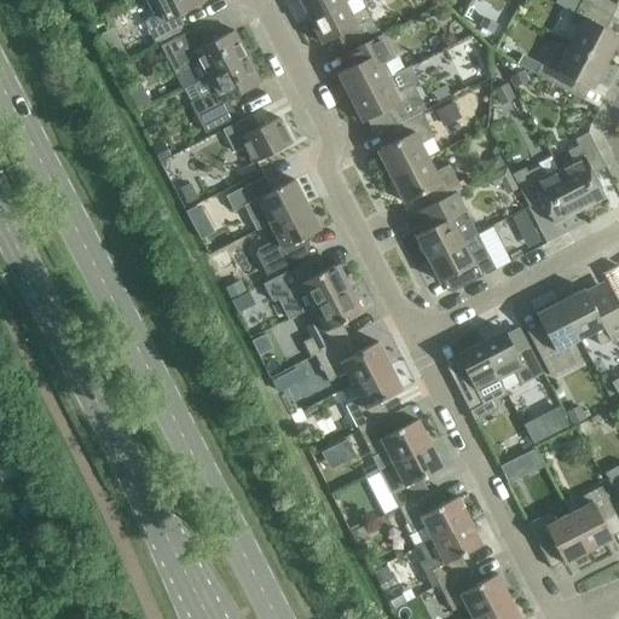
[(154,16),(143,22),(155,44),(185,28),(179,16),(206,1),(203,0),(144,0),(151,12),(154,16)]
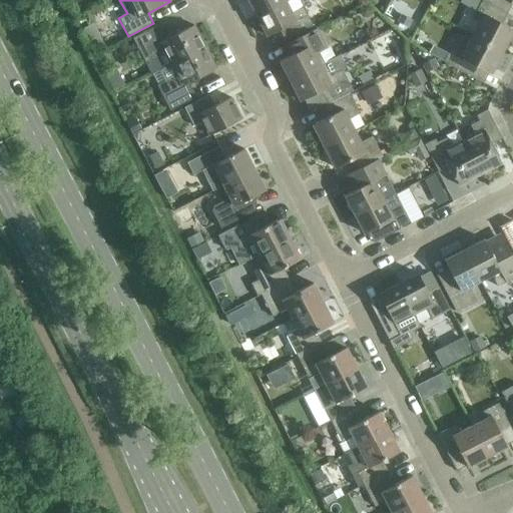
[(247,0),(257,17),(286,2),(285,0),(247,0)]
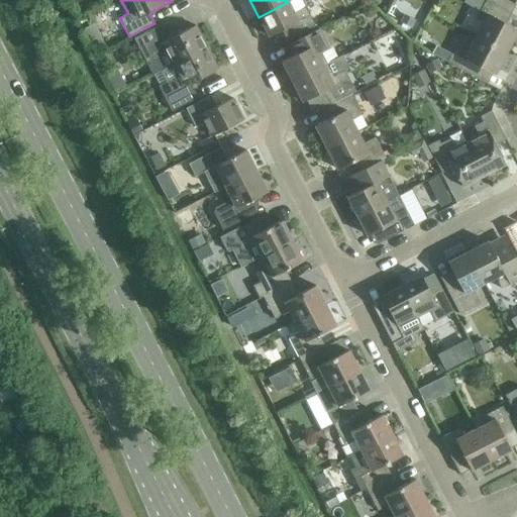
[(292,0),(288,2),(259,17),(269,36),(281,30),(287,41),(315,26),(301,0),(292,0)]
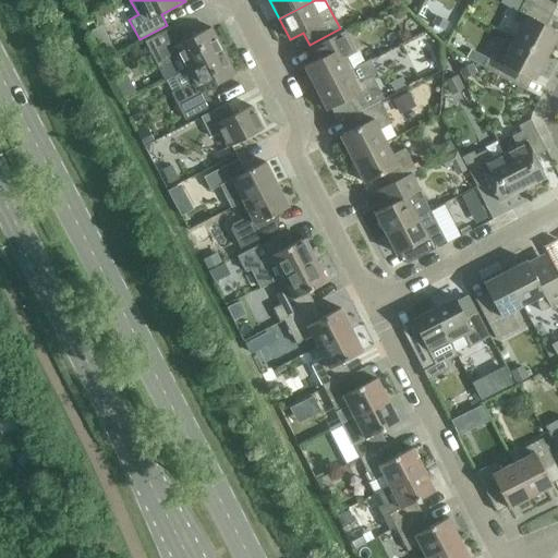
[(501,0),(500,3),(507,7),(518,13),(513,21),(521,24),(513,39),(546,57),(557,35),(557,33),(545,26),(552,15),(523,0),(501,0)]
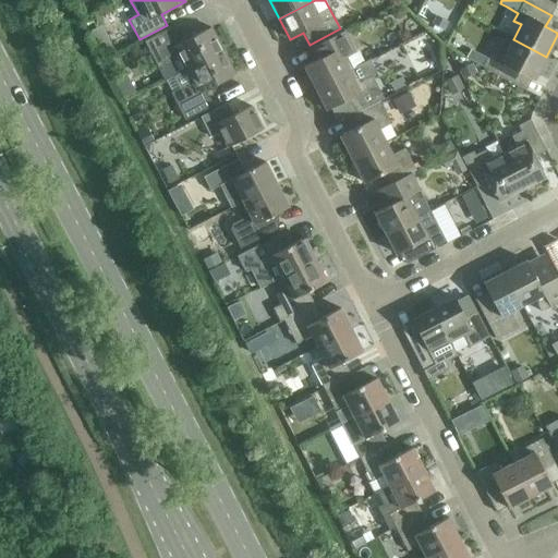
[(557,0),(523,0),(552,15),(557,3),(557,0)]
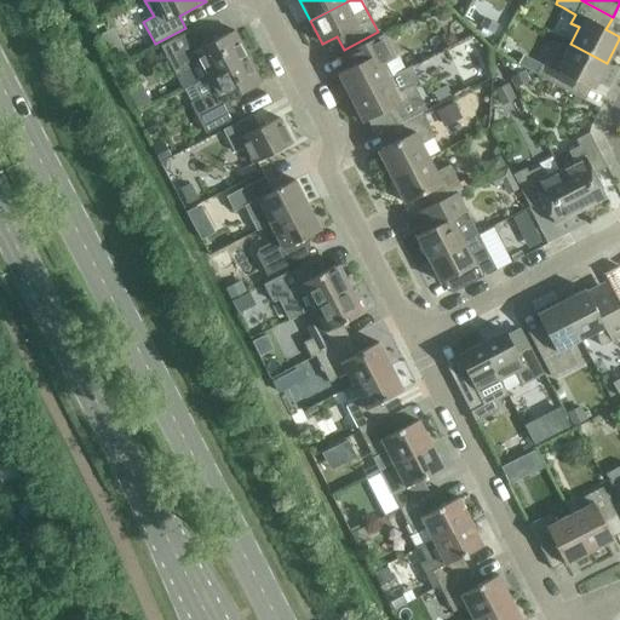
[(482,16),(476,26),(493,35),(499,26),(482,16)]
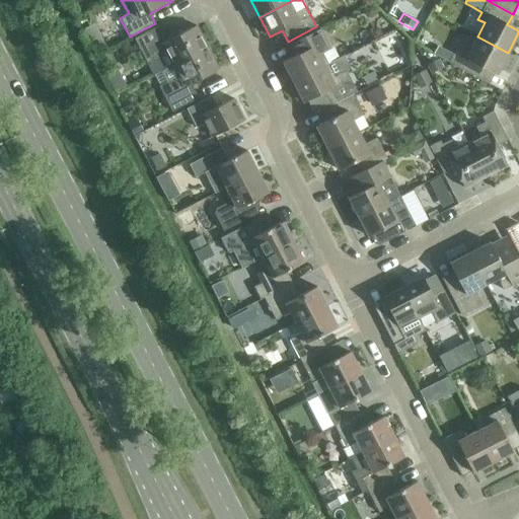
[(97,43),(107,38),(100,22),(90,27),(97,43)]
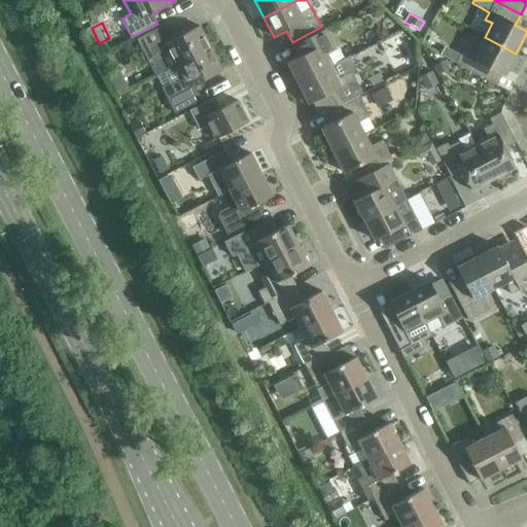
[(155,77),(175,67),(210,48),(199,27),(171,41),(163,26),(136,39),(155,77)]
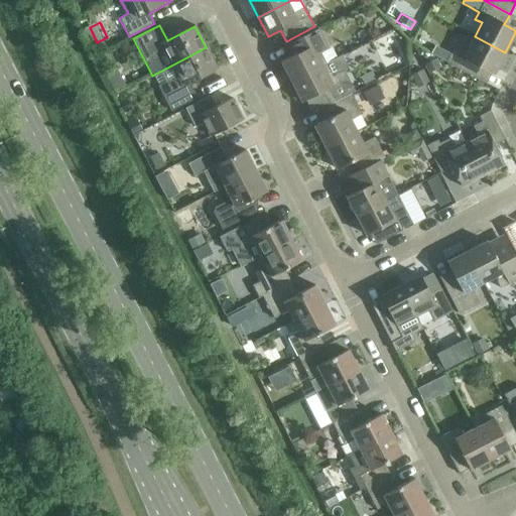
[(281,62),(291,82),(327,65),(326,63),(337,58),(333,49),(329,48),(329,49),(318,29),(293,42),(298,53),(281,62)]
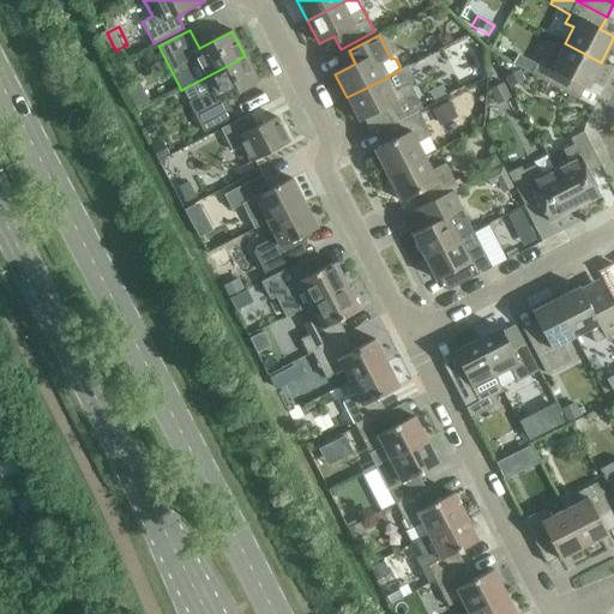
[(601,62),(565,43),(557,59),(542,52),(531,74),(566,92),(573,80),(588,88),(601,62)]
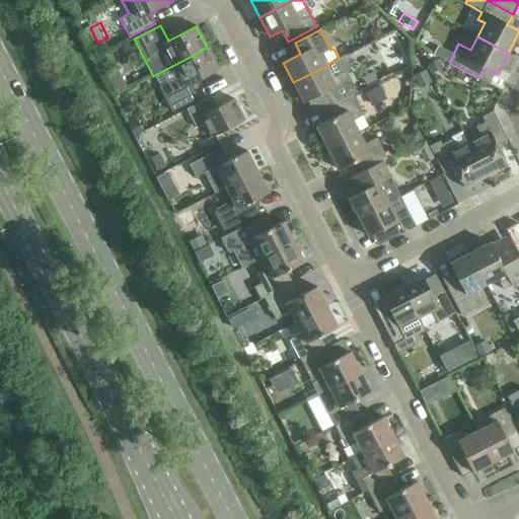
[(207,48),(172,66),(178,76),(159,86),(172,113),(198,98),(191,84),(218,70),(207,48)]
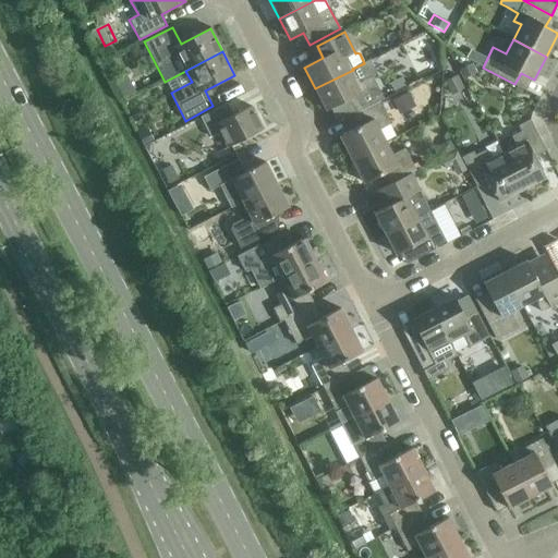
[(346,100),(353,116),(380,101),(384,99),(372,76),(377,74),(371,60),(364,63),(352,69),(353,70),(315,88),(326,110),(346,100)]
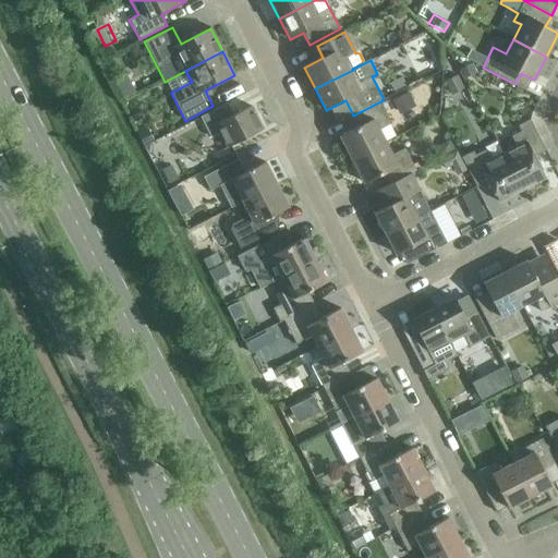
[(459,71),(464,80),(477,73),(472,64),(459,71)]
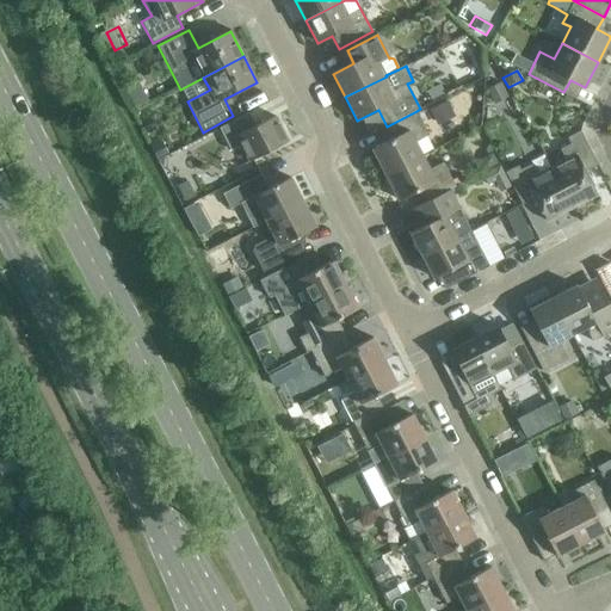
[(487,90),(493,103),(507,96),(500,82),(487,90)]
